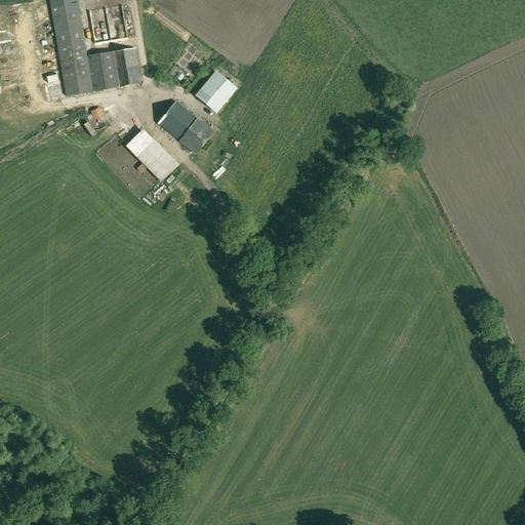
[(49,0),(67,96),(92,91),(86,56),(76,0),(49,0)]
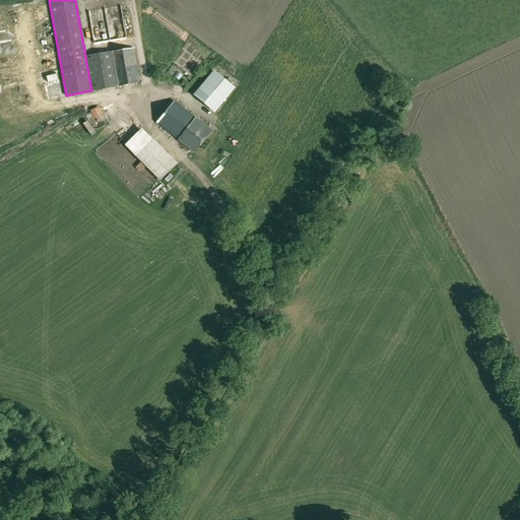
[(134,48),(113,52),(118,86),(139,82),(134,48)]
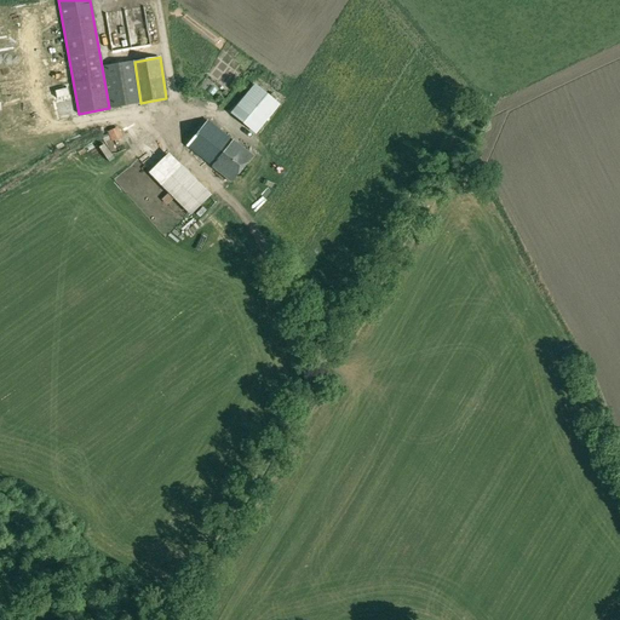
[(133,62),(102,67),(109,108),(139,103),(133,62)]
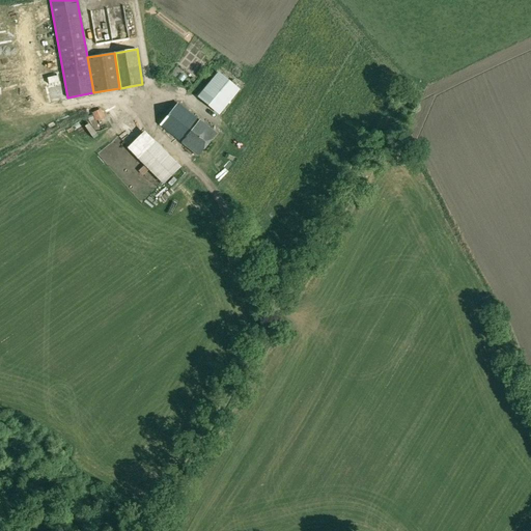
[(234,87),(221,76),(201,100),(215,111),(234,87)]
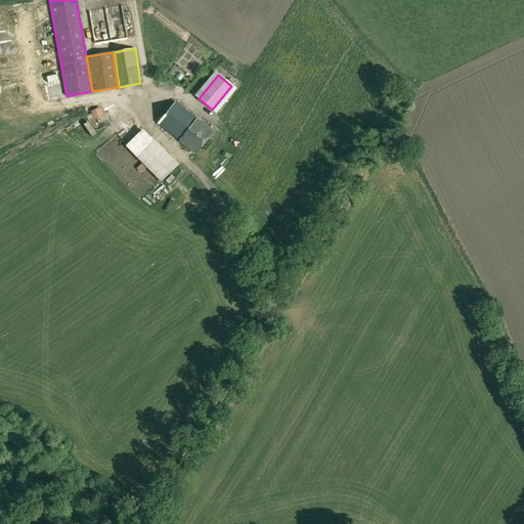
[(185,96),(187,90),(168,83),(165,89),(185,96)]
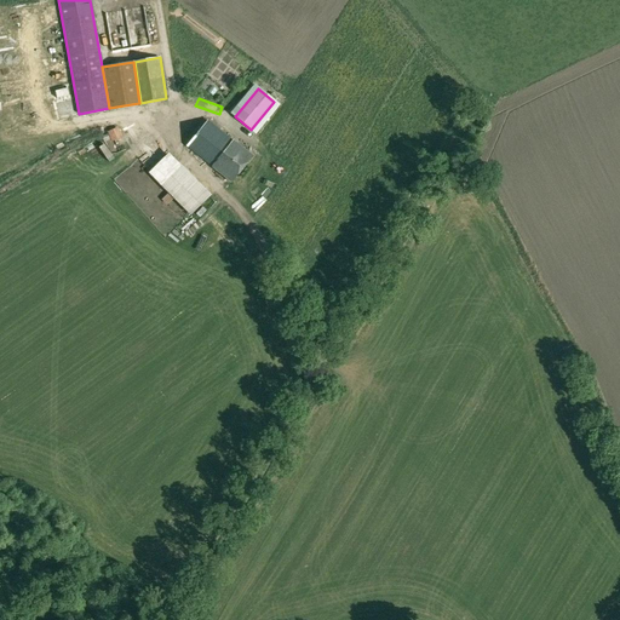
[(122,118),(124,127),(148,126),(148,116),(122,118)]
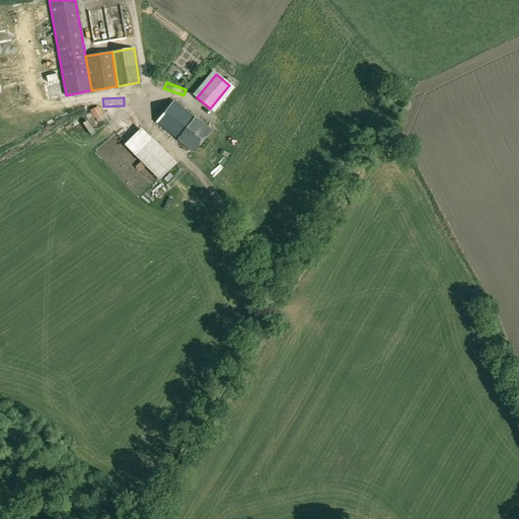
[(156,123),(177,140),(194,153),(211,131),(195,118),(195,119),(174,101),(156,123)]
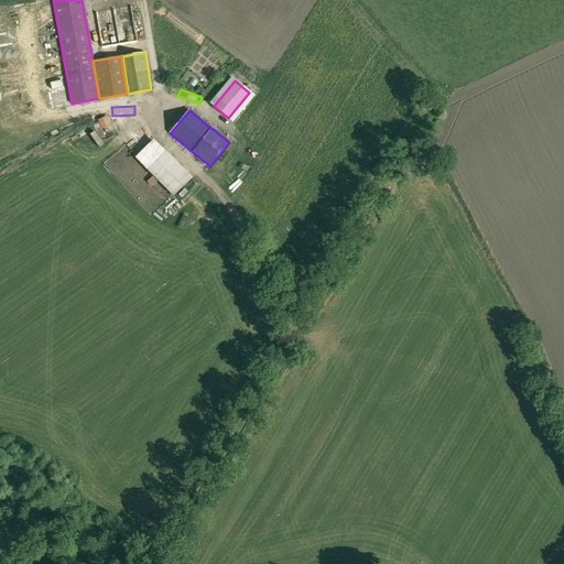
[(112,116),(102,119),(106,129),(116,126),(112,116)]
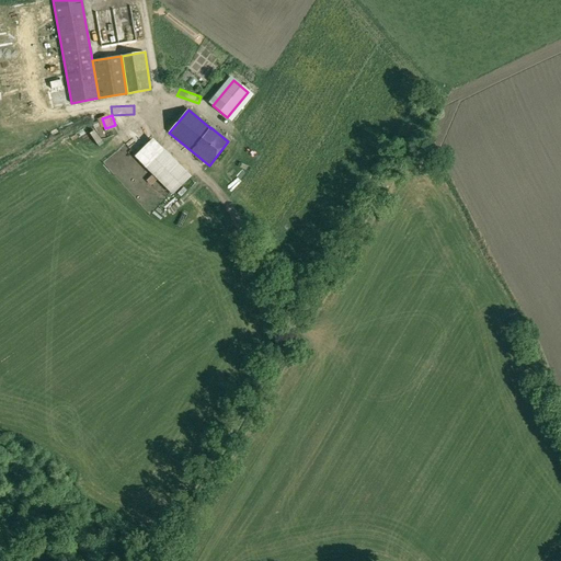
[(123,156),(134,170),(152,155),(141,141),(123,156)]
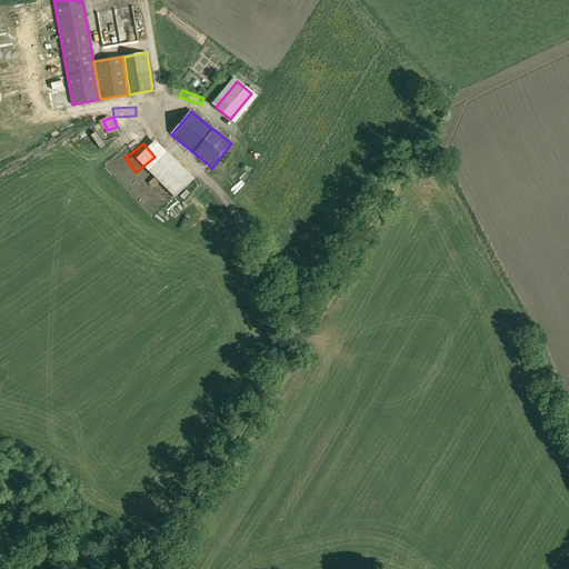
[(148,169),(163,186),(176,197),(193,179),(167,151),(148,169)]
